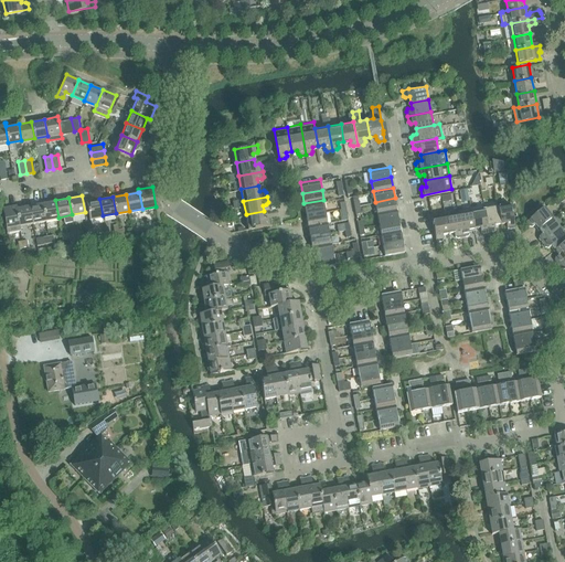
[(375,202),(377,212),(396,209),(395,198),(375,202)]
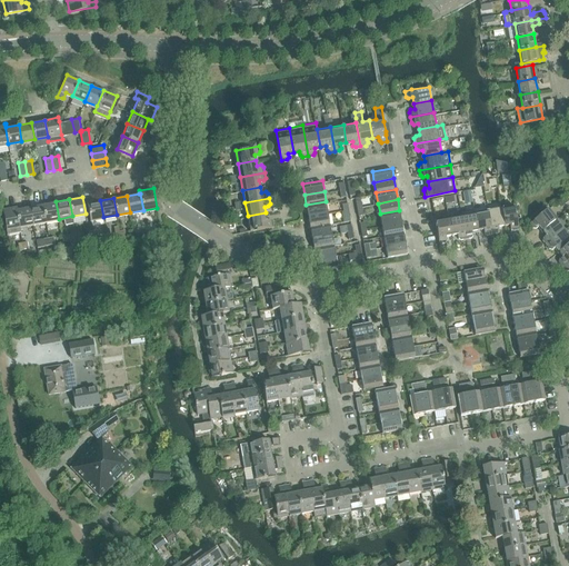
[(103,217),(100,200),(87,202),(90,220),(103,217)]
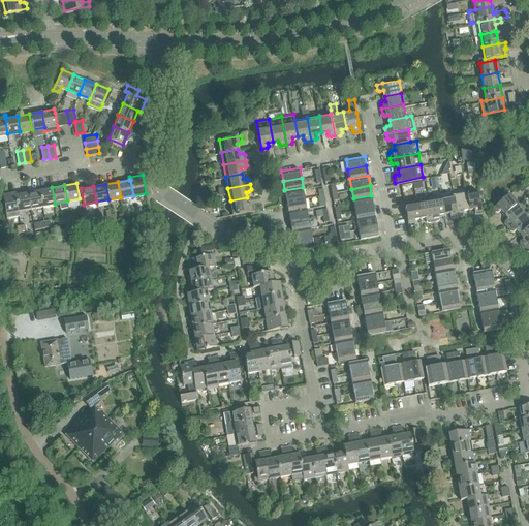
[(52,187),(40,189),(42,206),(55,204),(52,187)]
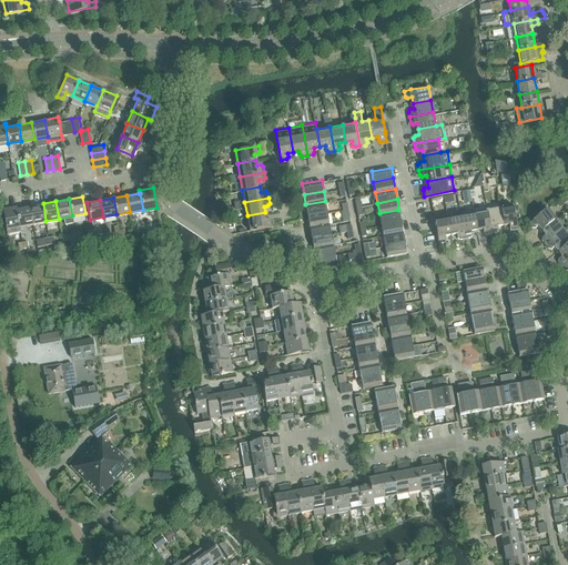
[(325,201),(305,204),(307,215),(327,212),(325,201)]
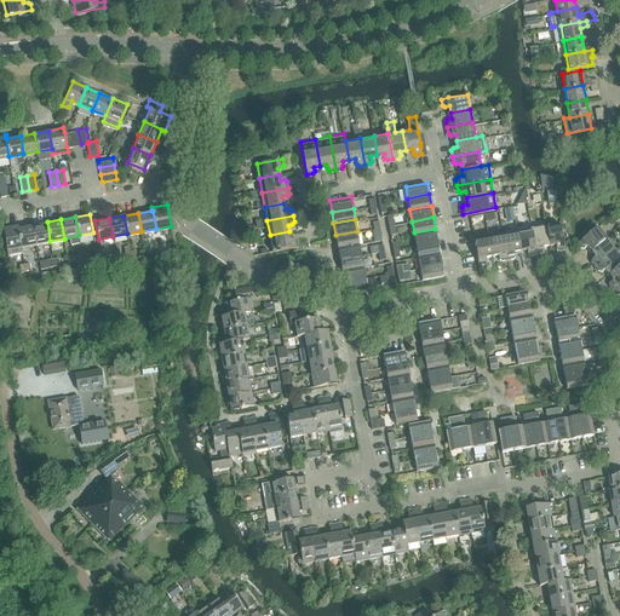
[(47,222),(33,225),(36,243),(50,241),(47,222)]
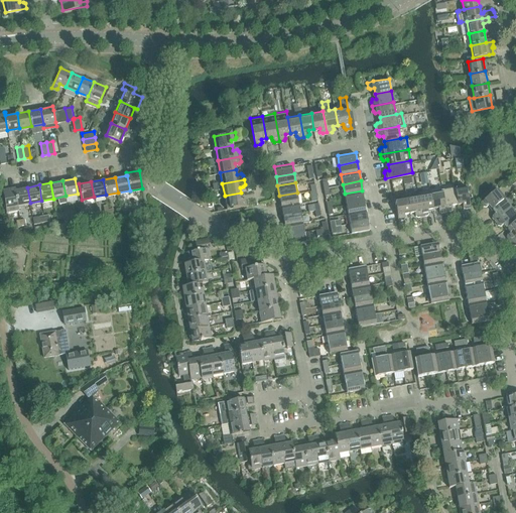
[(467,184),(455,186),(458,203),(463,202),(463,206),(466,208),(471,207),(467,184)]
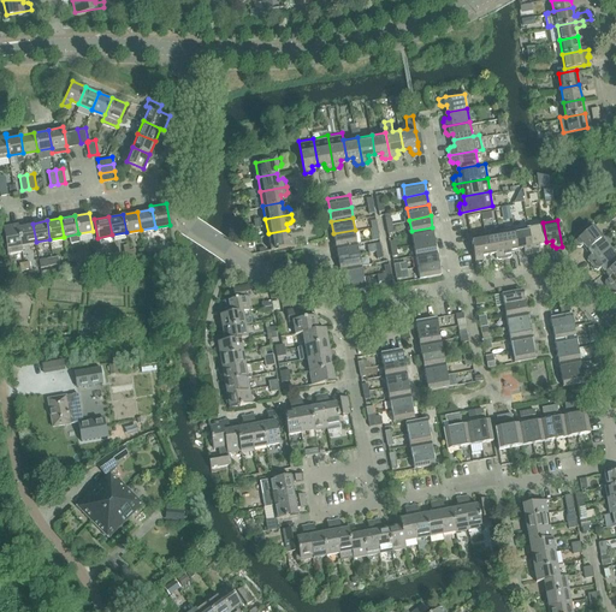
[(18,226),(18,223),(3,225),(7,247),(22,244),(18,226)]
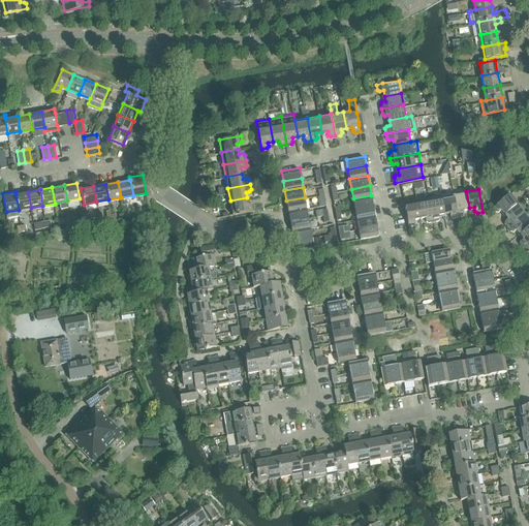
[(466,191),(454,193),(458,216),(463,215),(464,213),(463,209),(469,208),(466,191)]
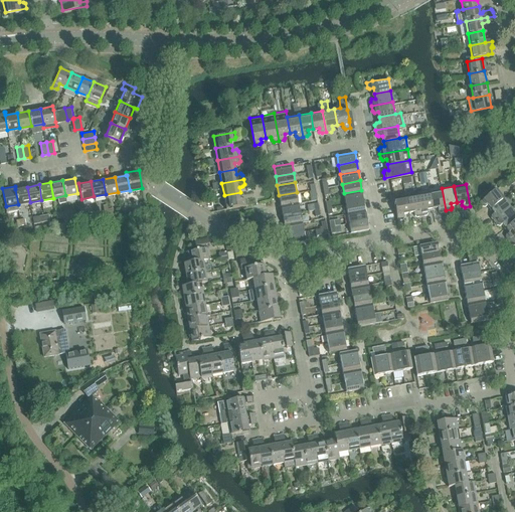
[(27,187),(15,189),(18,204),(30,202),(27,187)]
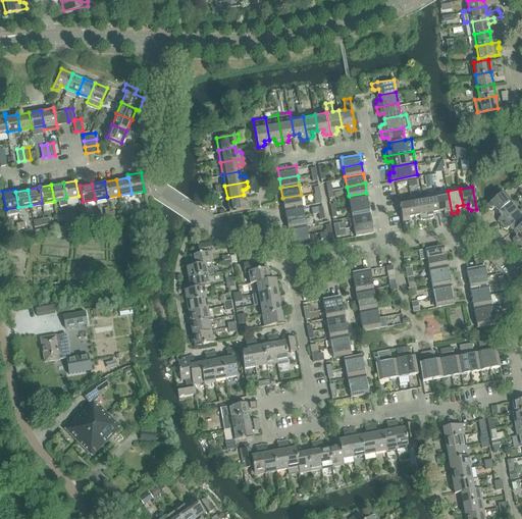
[(498,210),(511,200),(504,190),(485,203),(488,208),(491,208),(494,206),(498,210)]
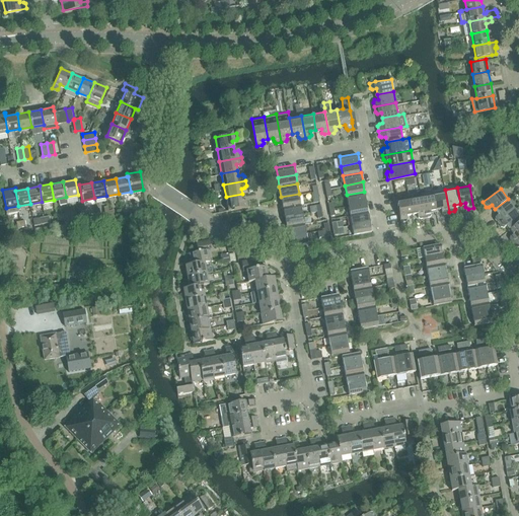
[(433,192),(436,209),(441,208),(442,211),(444,213),(449,212),(445,190),(433,192)]
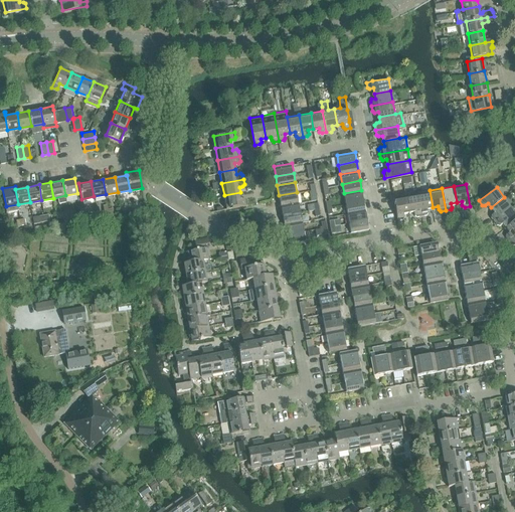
[(363,199),(361,190),(344,193),(345,202),(363,199)]
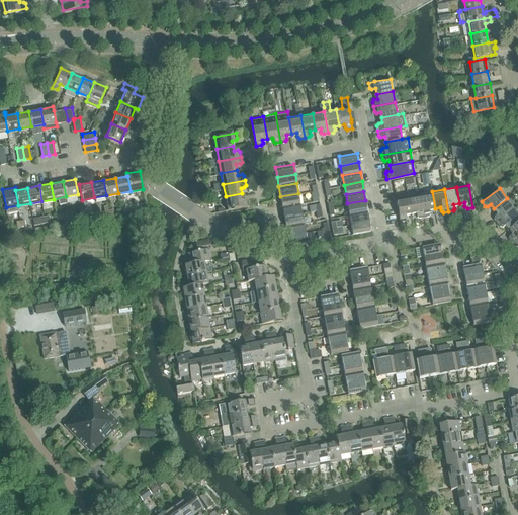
[(432,191),(420,194),(424,216),(429,215),(431,212),(430,208),(435,208),(432,191)]
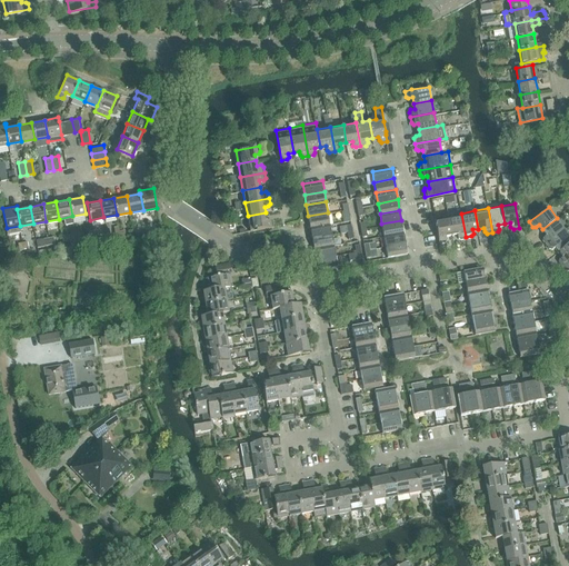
[(266,212),(248,216),(250,229),(275,225),(273,219),(270,218),(267,218),(266,212)]
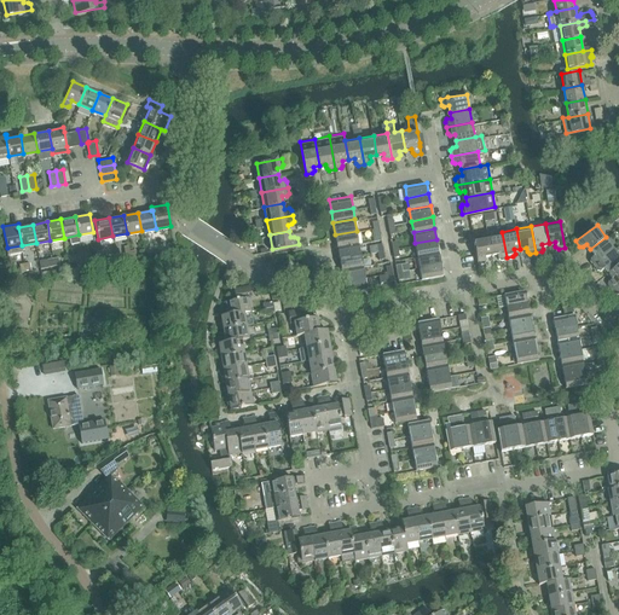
[(357,231),(335,235),(337,245),(359,242),(357,231)]
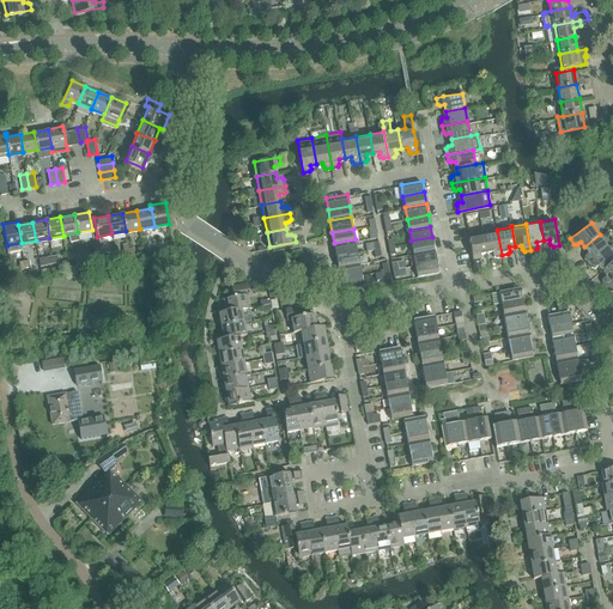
[(497,230),(483,232),(486,251),(493,250),(493,255),(496,256),(502,255),(497,230)]
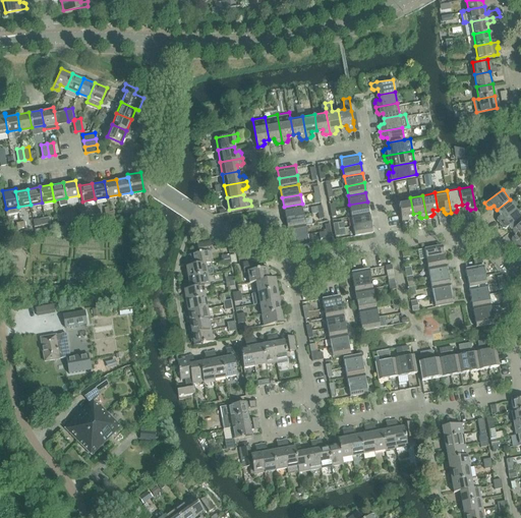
[(413,214),(410,197),(398,199),(402,222),(407,221),(409,219),(408,215),(413,214)]
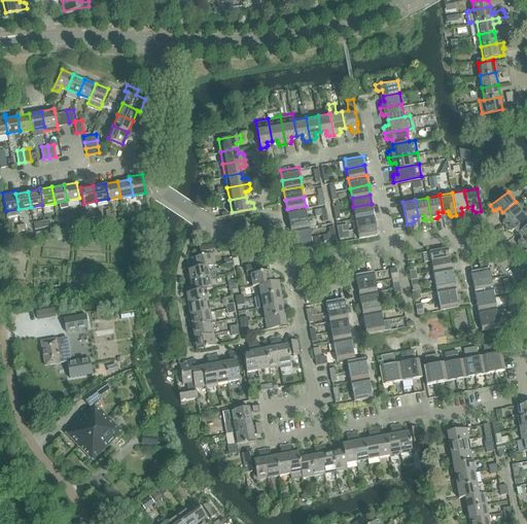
[(505,225),(523,211),(516,202),(502,212),(505,216),(502,218),(502,221),(505,225)]
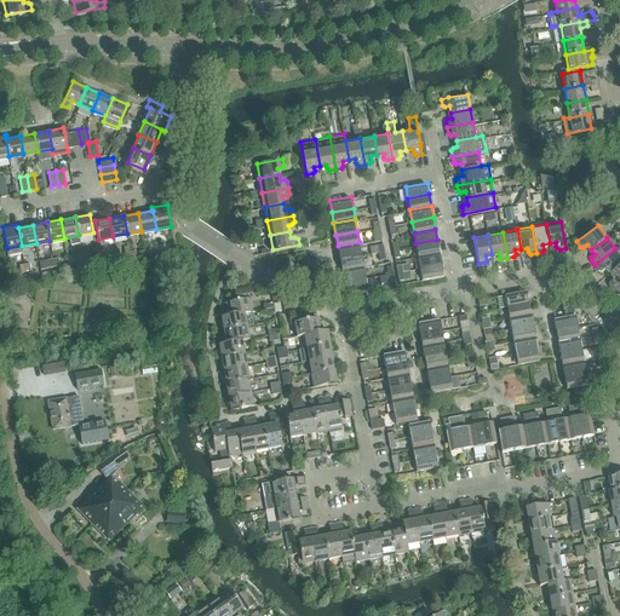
[(415,243),(418,255),(440,252),(437,240),(415,243)]
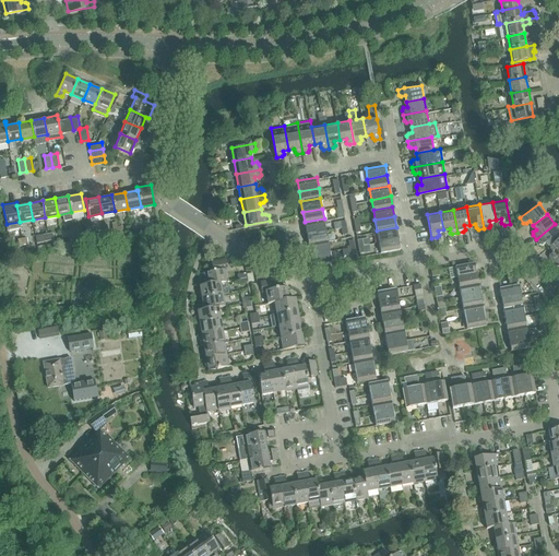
[(325,229),(324,219),(305,222),(307,233),(325,229)]
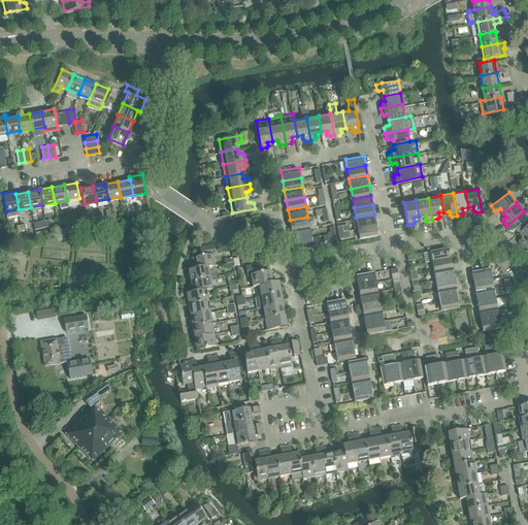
[(519,232),(527,224),(527,217),(524,211),(506,226),(509,229),(513,230),(516,228),(519,232)]
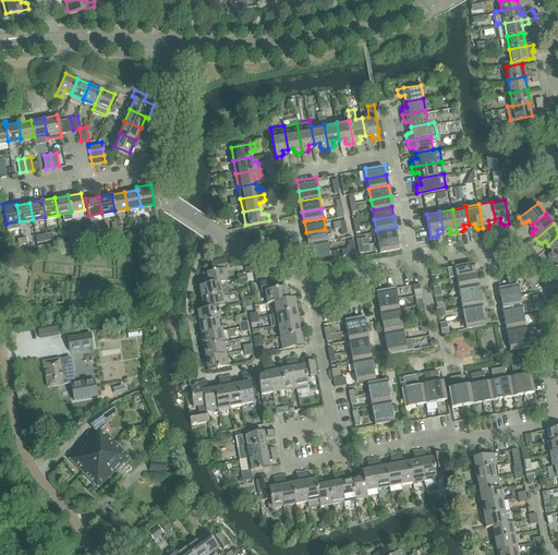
[(396,227),(376,230),(378,240),(398,237),(396,227)]
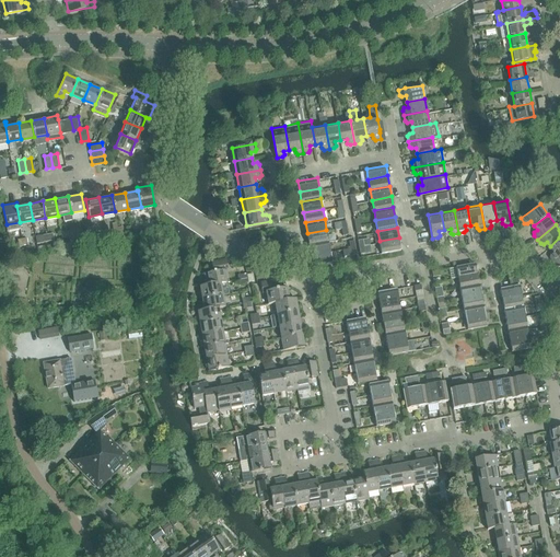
[(328,240),(326,230),(307,233),(308,243),(328,240)]
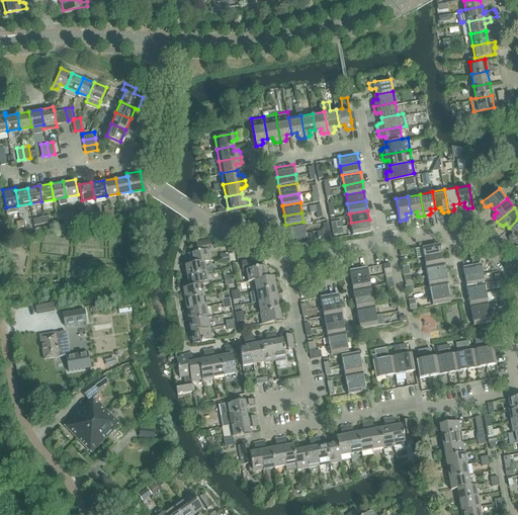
[(369,220),(351,223),(353,233),(370,230),(369,220)]
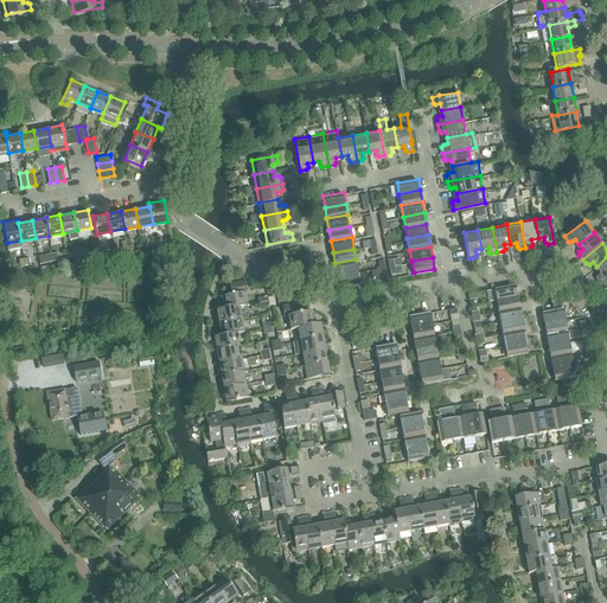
[(596,277),(599,282),(606,275),(606,257),(596,267),(600,271),(596,274),(596,277)]
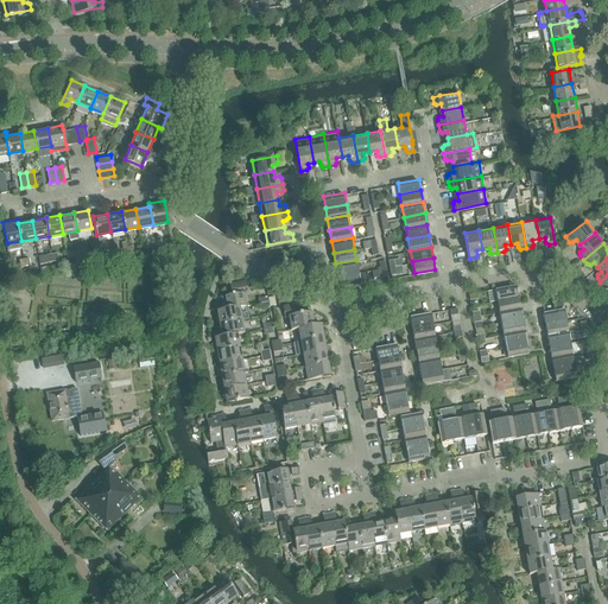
[(335,264),(337,275),(359,272),(356,260),(335,264)]
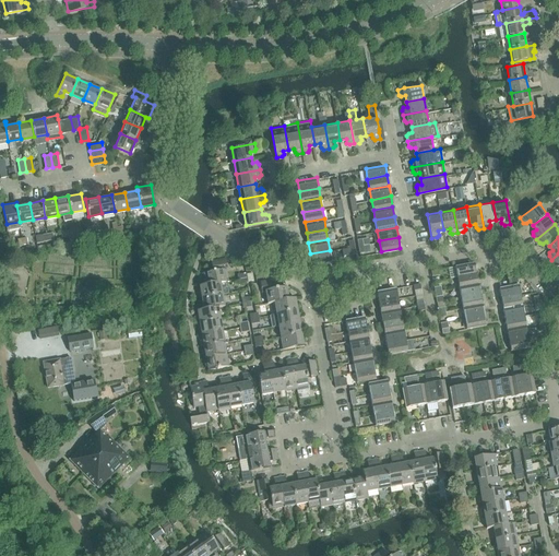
[(330,250),(310,253),(312,263),(332,260),(330,250)]
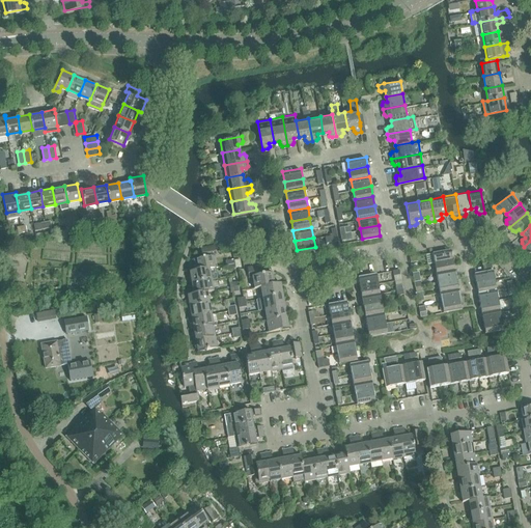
[(193,257),(195,269),(210,267),(216,266),(214,253),(213,253),(213,250),(216,249),(215,243),(200,245),(201,252),(202,252),(202,255),(193,257)]
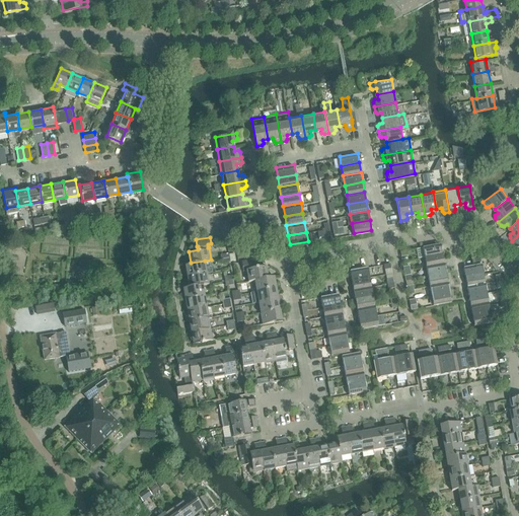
[(422,245),(424,255),(442,252),(441,242),(422,245)]
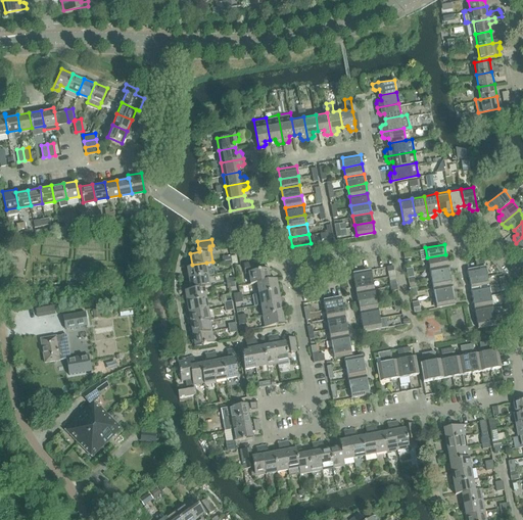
[(427,257),(428,268),(447,264),(445,254),(427,257)]
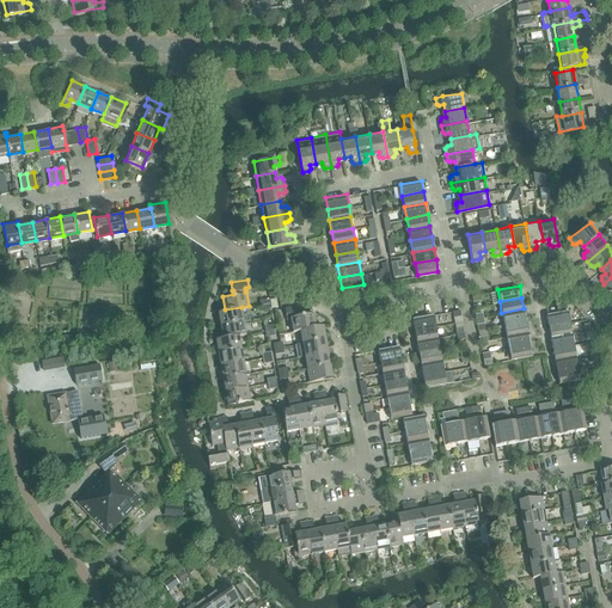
[(300,329),(317,325),(314,312),(304,314),(303,311),(303,309),(301,302),(285,305),(286,313),(291,312),(292,315),(291,317),(293,330),(300,329)]
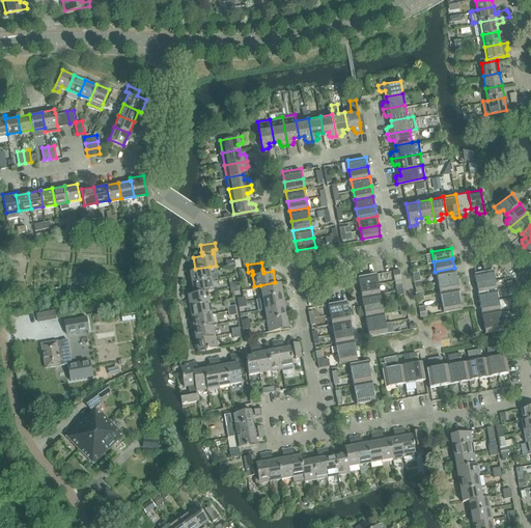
[(189,270),(191,281),(212,277),(218,276),(217,271),(211,272),(210,267),(195,269),(189,270)]
